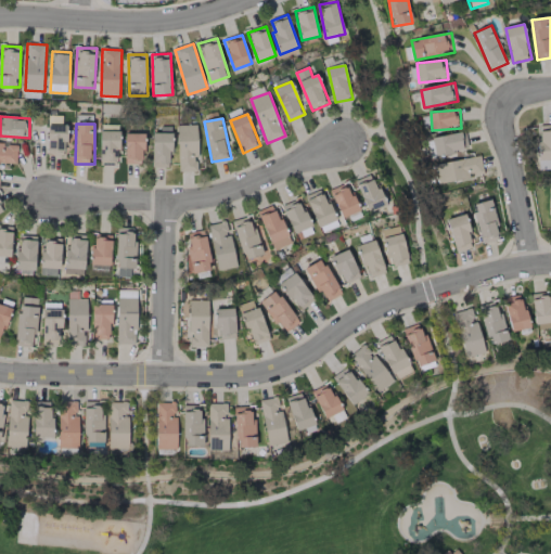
[(50,153),(68,153),(67,125),(50,126),(50,153)]
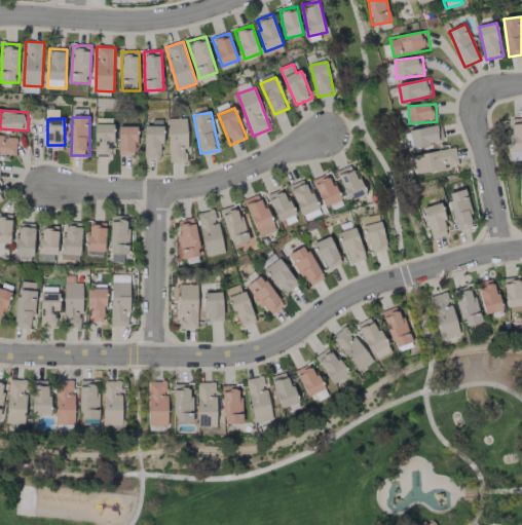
[(521,118),(511,119),(512,152),(521,151),(521,118)]
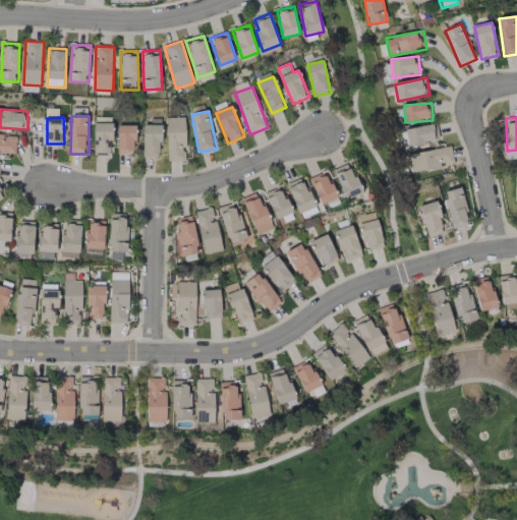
[(186,118),(168,118),(170,163),(186,162),(186,148),(187,148),(186,118)]
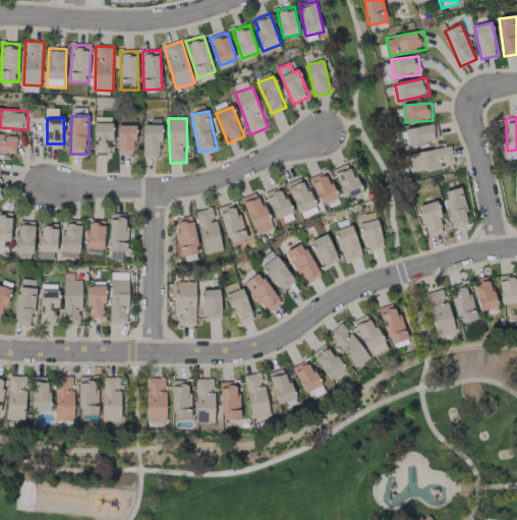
[(163,120),(153,120),(153,125),(146,125),(145,158),(162,158),(163,120)]
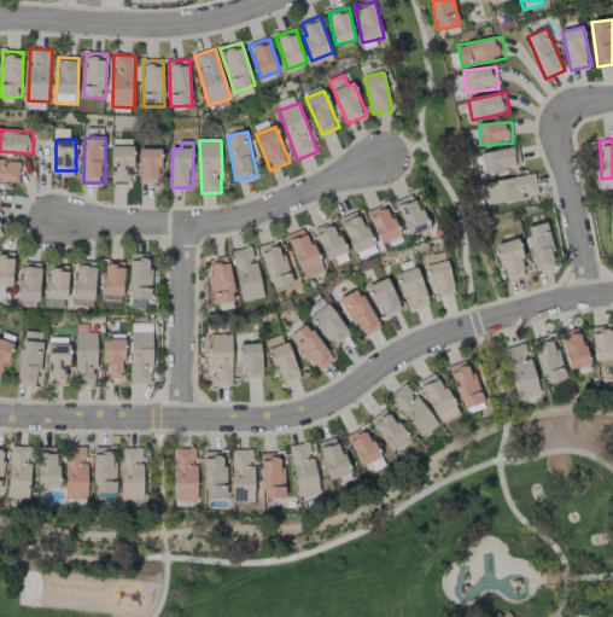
[(134,147),(114,147),(112,184),(133,184),(134,147)]
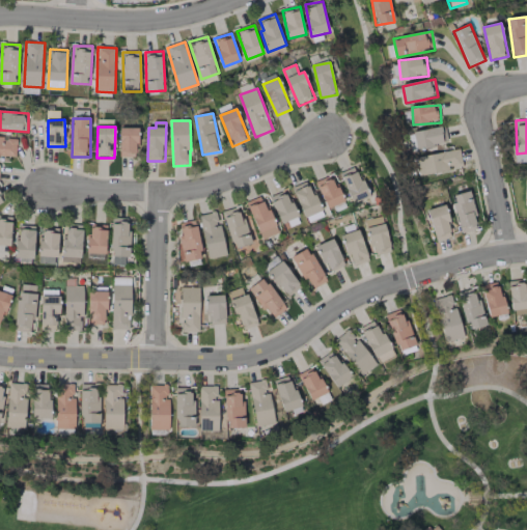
[(121,157),(139,158),(140,128),(122,127),(121,157)]
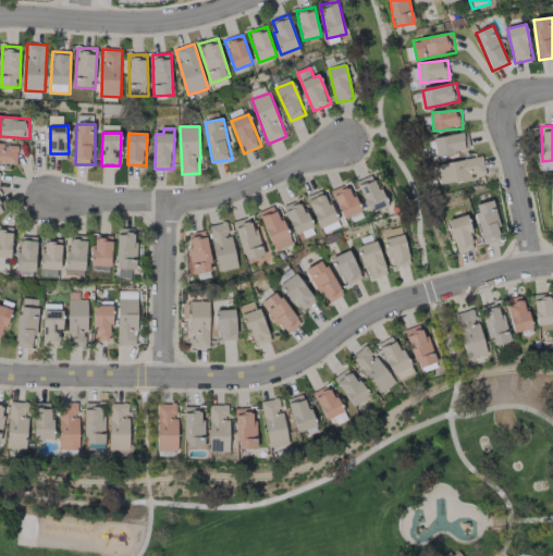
[(438,157),(471,152),(469,134),(435,137),(438,157)]
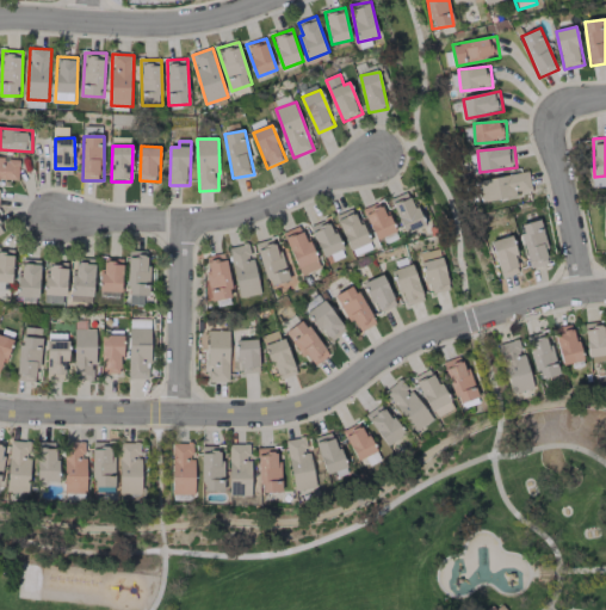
[(22,159),(0,158),(0,179),(20,180),(22,159)]
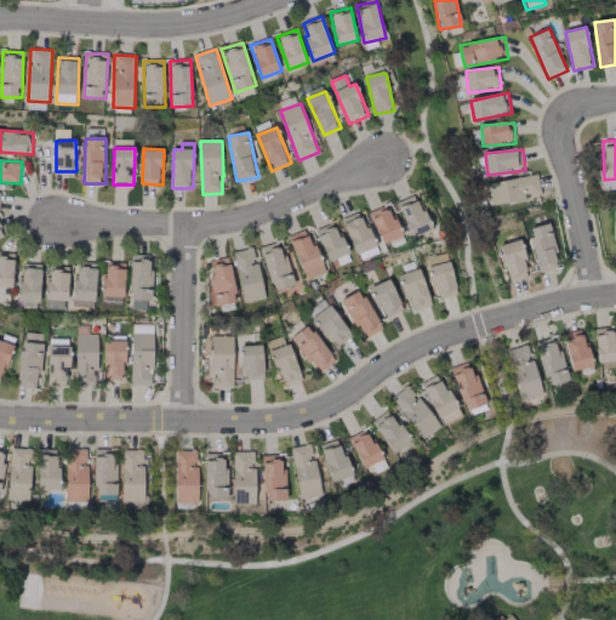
[(543,197),(539,175),(486,186),(491,208),(543,197)]
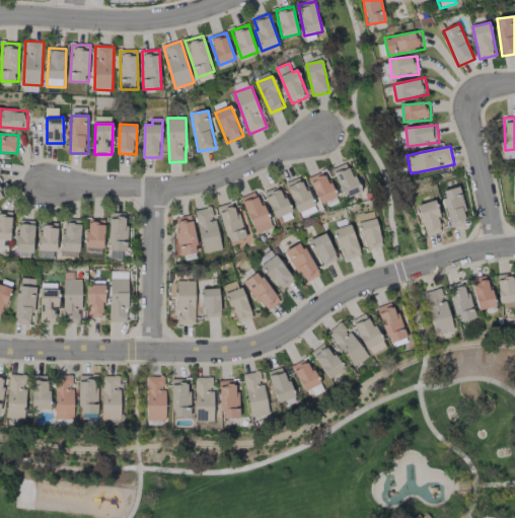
[(514,150),(503,150),(503,158),(514,158),(514,150)]
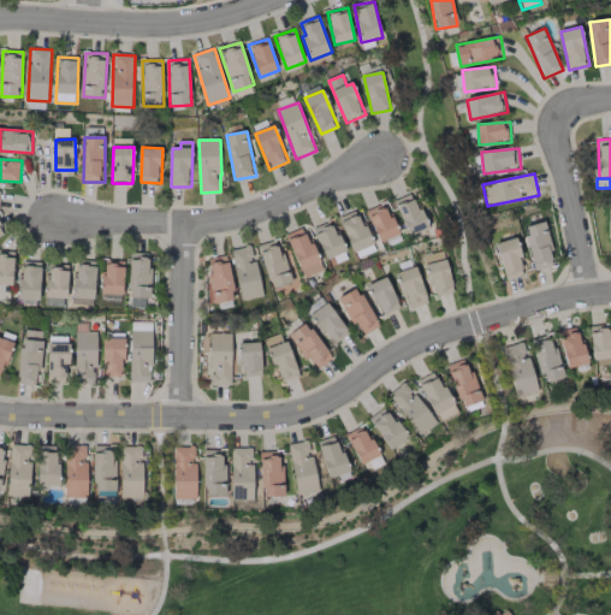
[(429,229),(414,194),(396,201),(410,236),(429,229)]
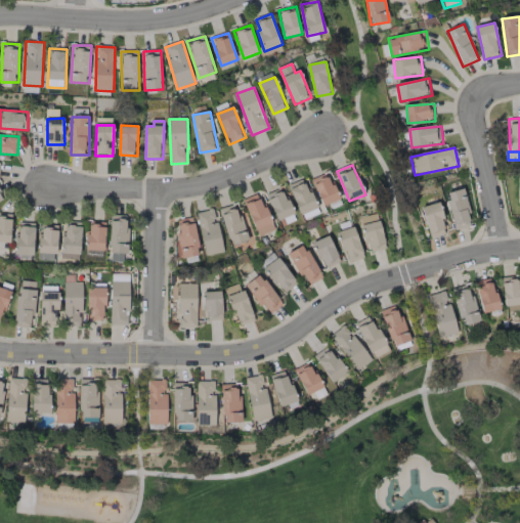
[(325,207),(341,200),(329,173),(312,180),(325,207)]
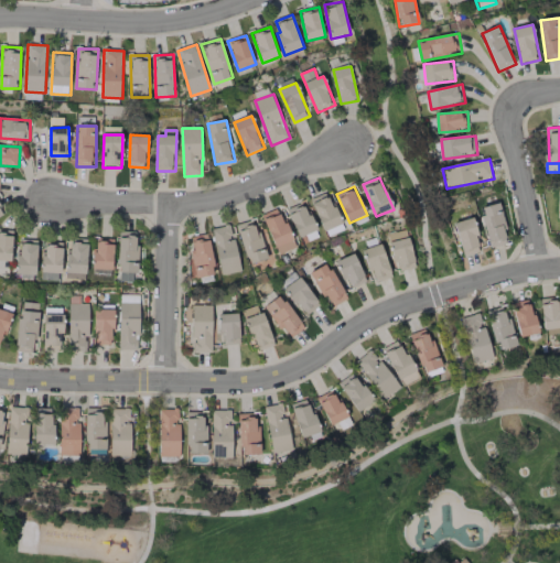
[(341,226),(331,192),(313,197),(323,231),(341,226)]
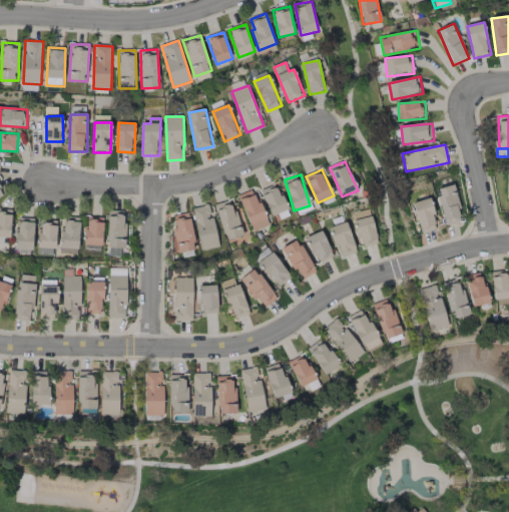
[(289,210),(279,184),(263,190),(273,216),(289,210)]
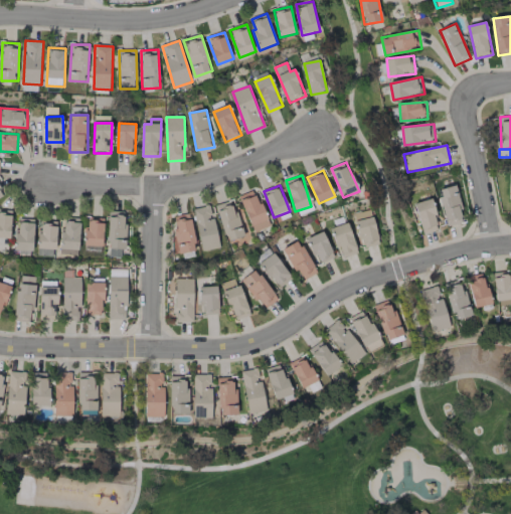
[(449,226),(467,222),(457,186),(440,190),(449,226)]
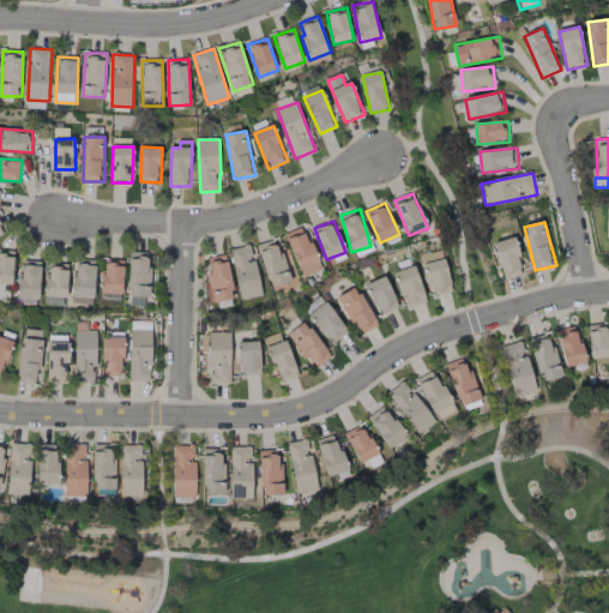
[(323,271),(306,227),(287,234),(303,278),(323,271)]
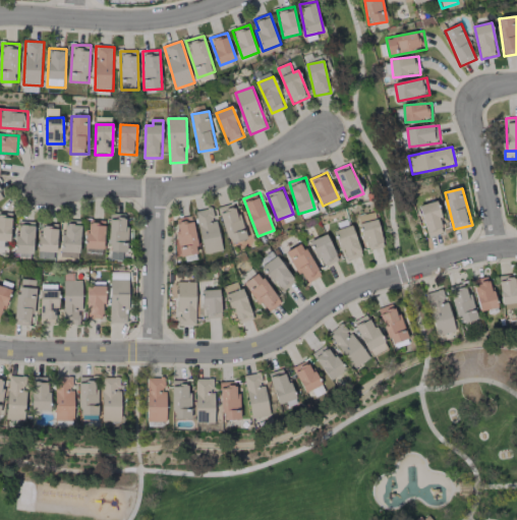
[(420,206),(427,237),(445,233),(439,201),(420,206)]
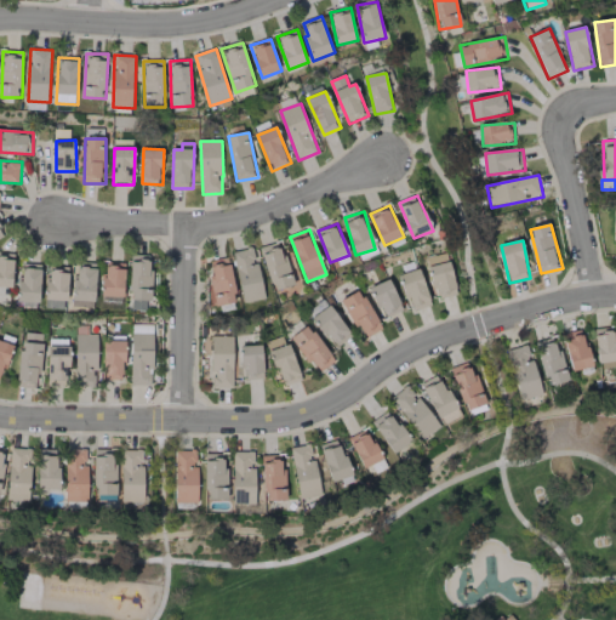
[(295,286),(283,242),(262,248),(275,293),(295,286)]
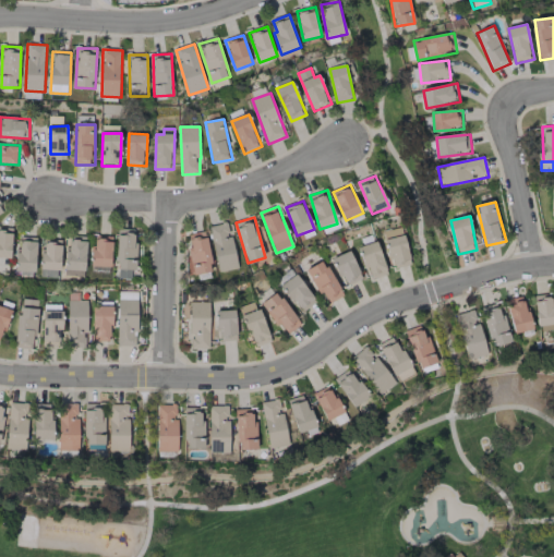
[(211,227),(220,273),(240,268),(229,222),(211,227)]
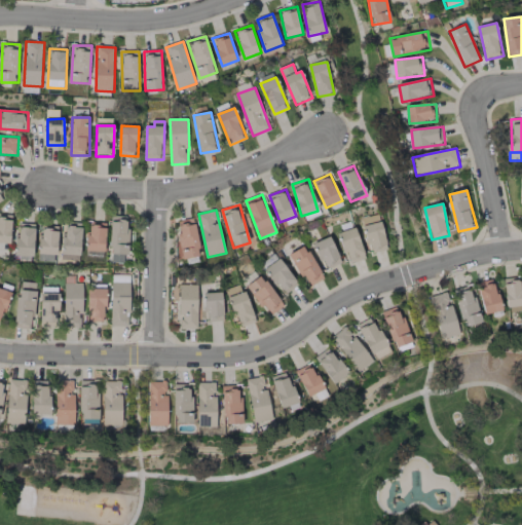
[(13,216),(0,215),(0,244),(12,245),(13,216)]
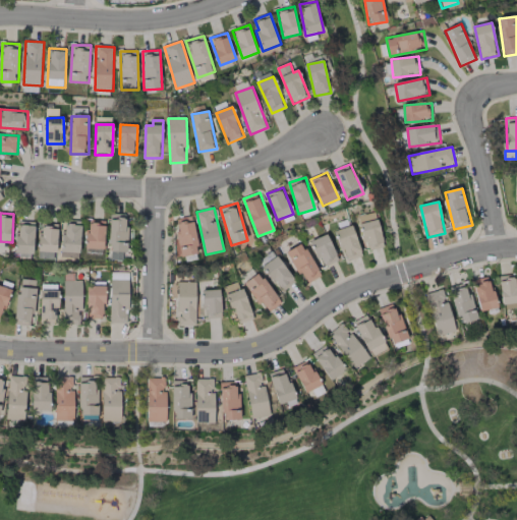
[(360,216),(366,251),(385,248),(379,213),(360,216)]
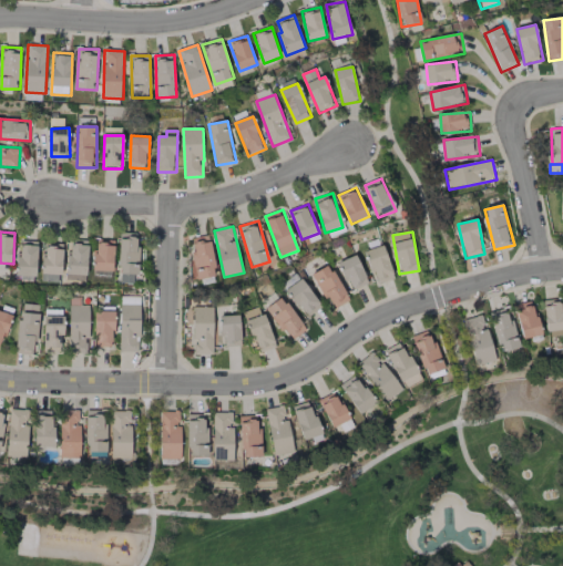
[(140,275),(141,234),(121,233),(120,274),(140,275)]
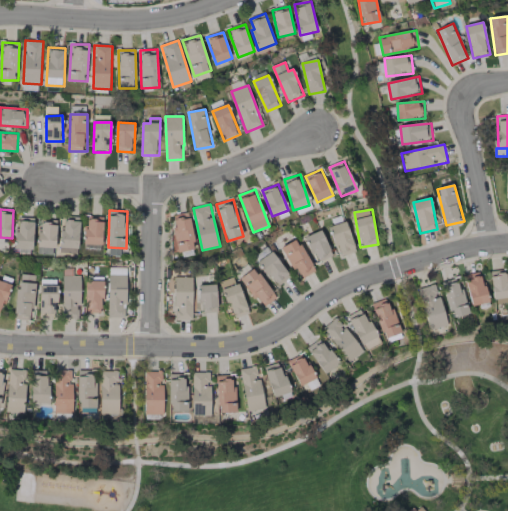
[(197,250),(188,213),(175,216),(177,228),(173,228),(179,254),(197,250)]
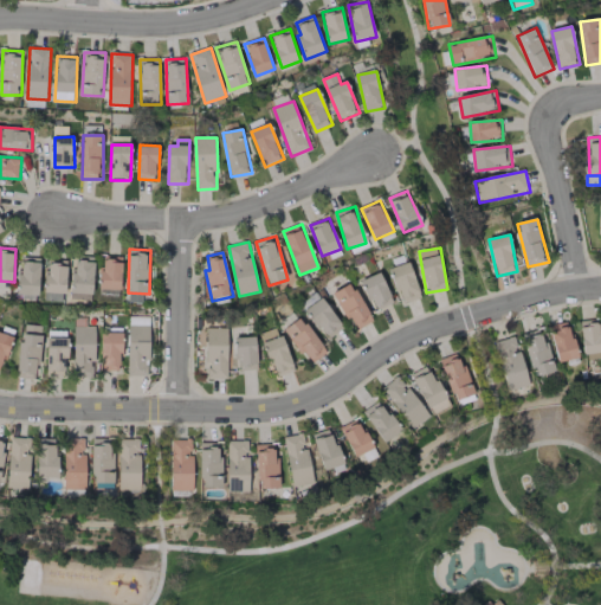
[(123,290),(123,257),(102,256),(102,290),(123,290)]
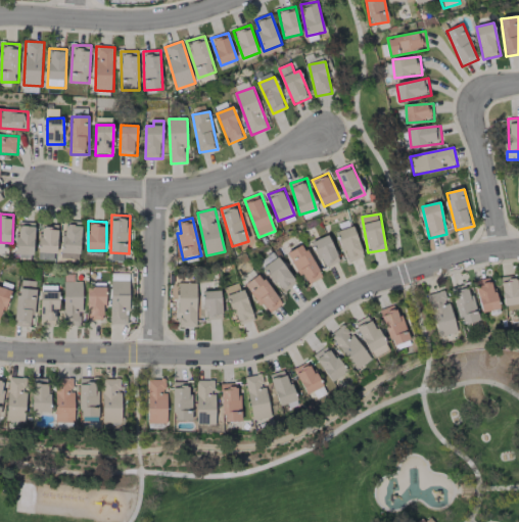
[(36,223),(18,222),(17,254),(35,255),(36,223)]
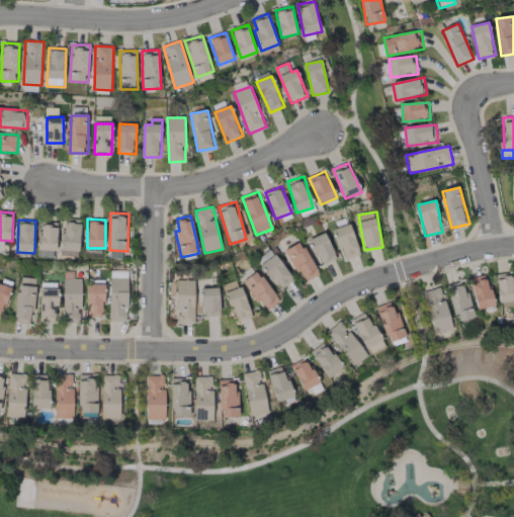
[(63,256),(81,256),(82,221),(63,220),(63,256)]
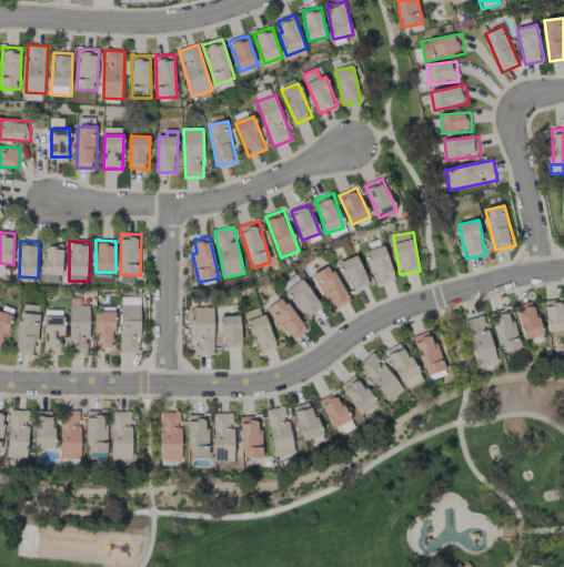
[(64,245),(44,244),(43,274),(63,275),(64,245)]
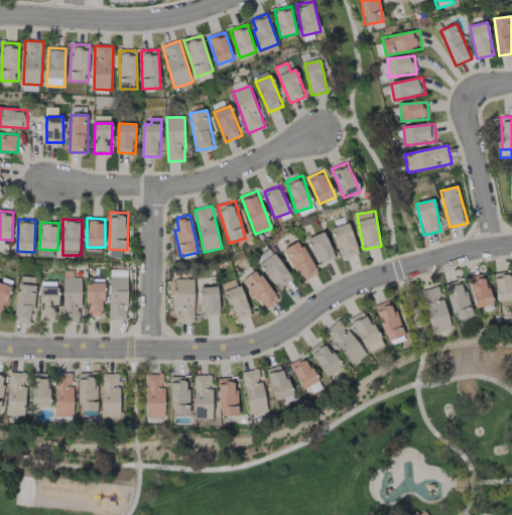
[(343,260),(360,254),(351,224),(333,229),(343,260)]
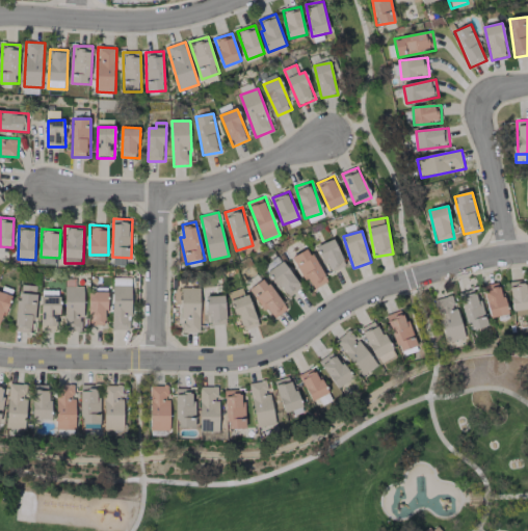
[(331,274),(347,266),(335,239),(318,247),(331,274)]
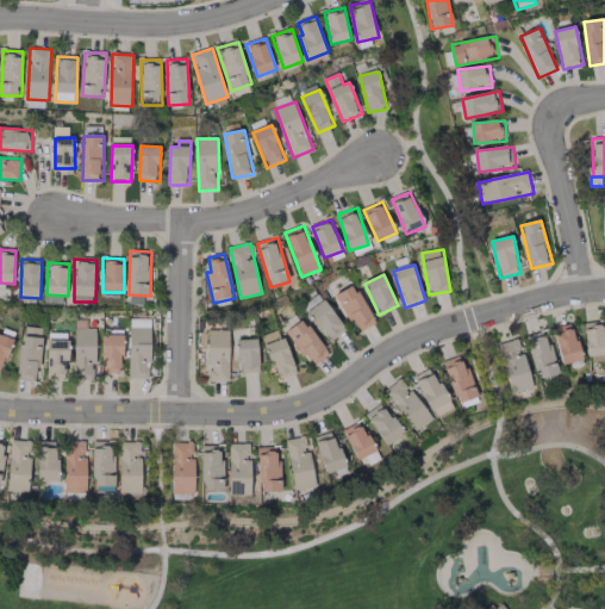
[(376,324),(356,285),(336,296),(357,335),(376,324)]
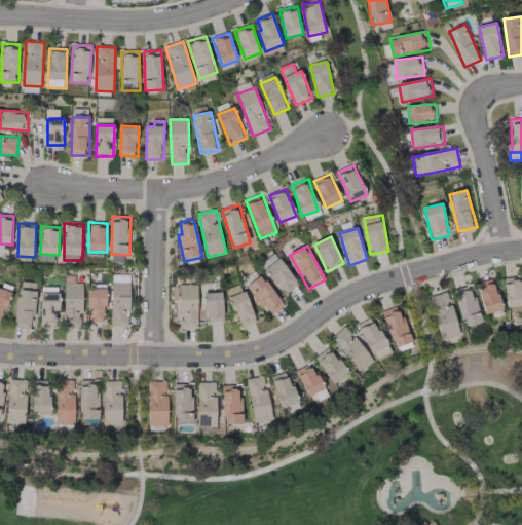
[(300,285),(281,259),(266,270),(286,296),(300,285)]
